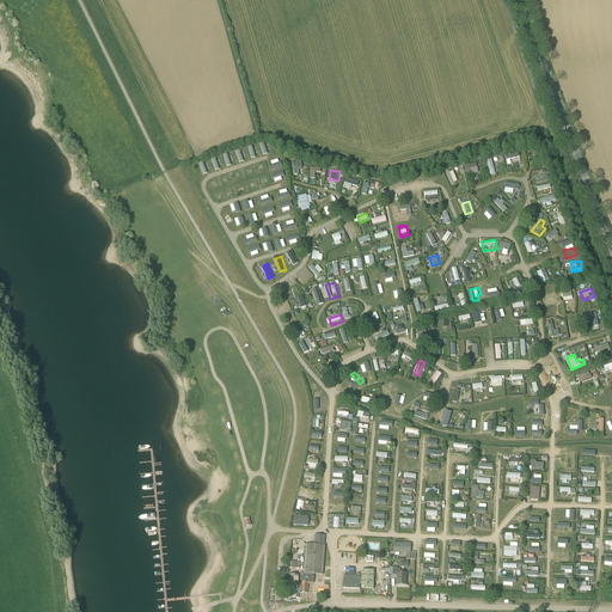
[(557,374),(564,389),(568,386),(561,372),(557,374)]
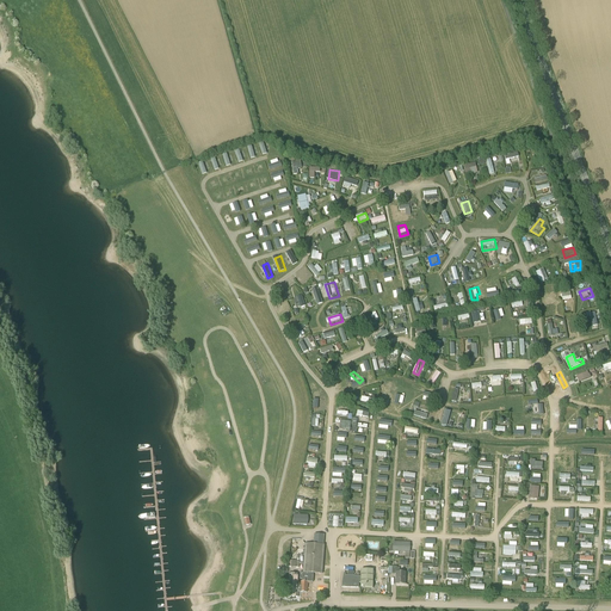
[(430,380),(433,383),(442,376),(438,372),(430,380)]
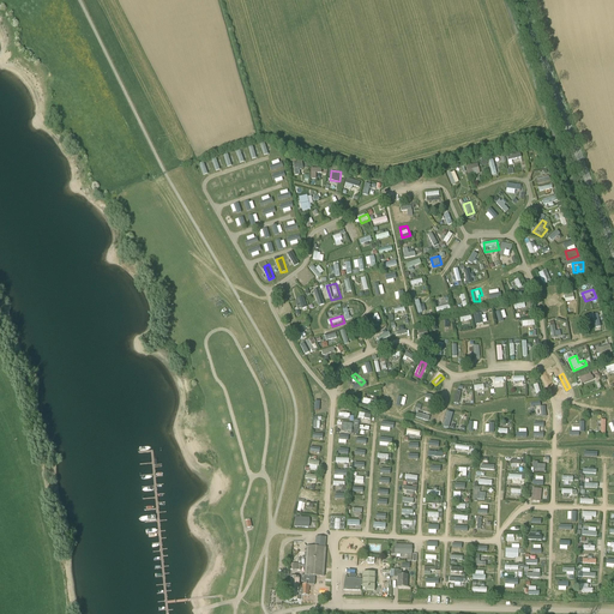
[(590,374),(579,378),(582,384),(594,380),(593,375),(591,377),(590,374)]
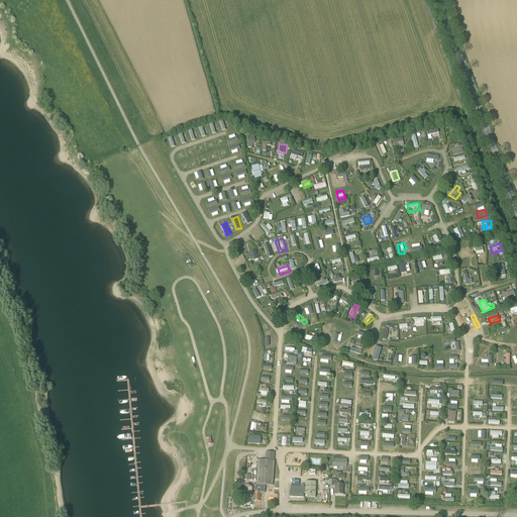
[(335,338),(333,345),(343,348),(345,341),(335,338)]
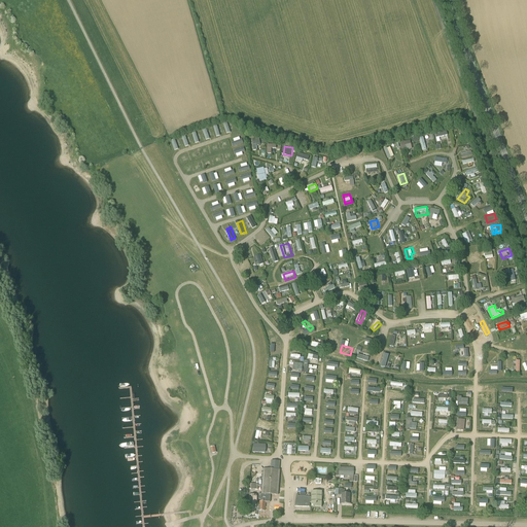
[(443,373),(451,373),(452,363),(446,363),(446,367),(443,367),(443,373)]
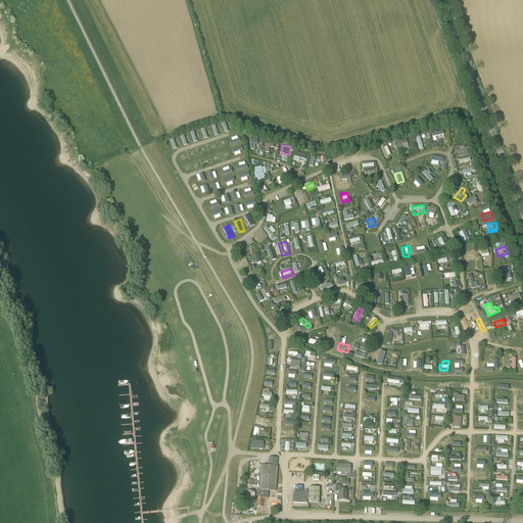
[(330,395),(330,392),(332,392),(332,387),(323,387),(323,391),(326,391),(326,395),(330,395)]
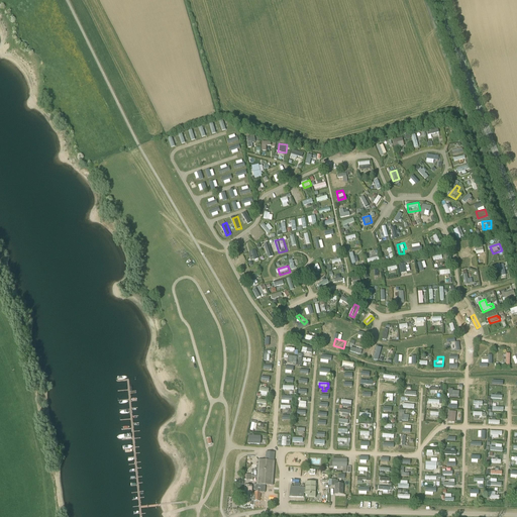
[(404,409),(416,408),(416,403),(409,404),(409,398),(407,399),(407,401),(404,401),(404,409)]
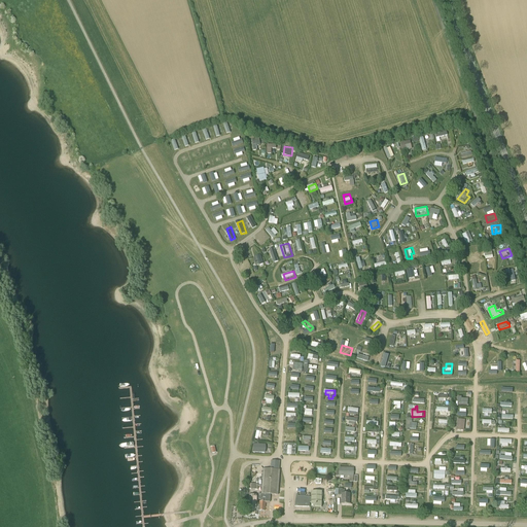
[(254,444),(254,452),(267,452),(267,444),(254,444)]
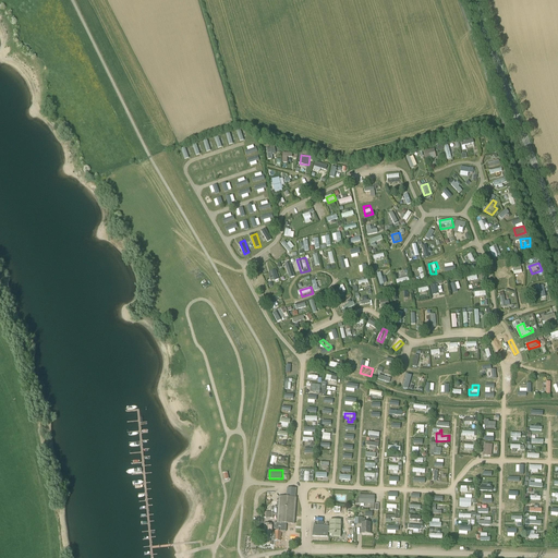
[(301,481),(313,482),(313,473),(301,472),(301,481)]
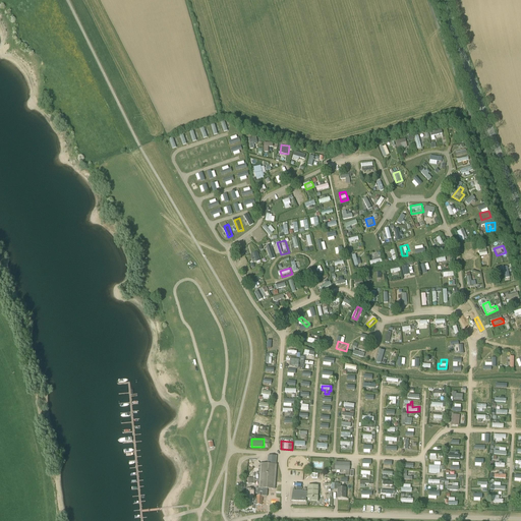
[(268,464),(261,464),(258,489),(255,488),(255,490),(244,490),(242,508),(254,509),(254,505),(262,506),(263,497),(267,497),(267,488),(275,489),(275,485),(274,484),(276,467),(277,467),(277,465),(276,465),(277,456),(268,456),(268,464)]
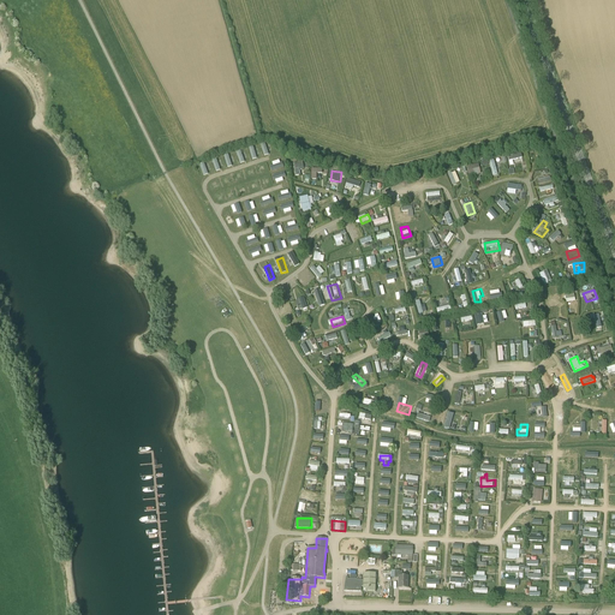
[(395,547),(395,556),(407,557),(407,562),(412,562),(413,548),(395,547)]
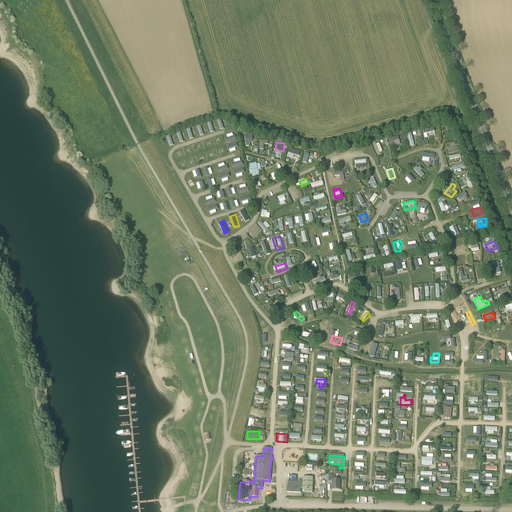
[(422,464),(433,465),(433,457),(422,456),(422,464)]
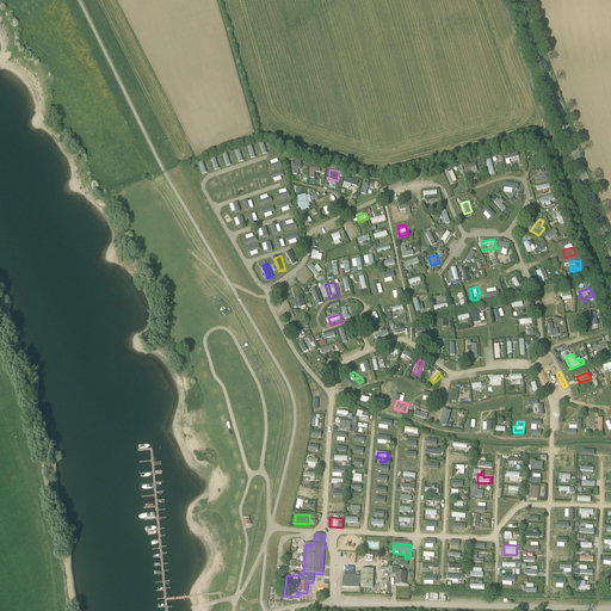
[(485,562),(485,559),(477,557),(477,551),(473,551),(473,562),(485,562)]
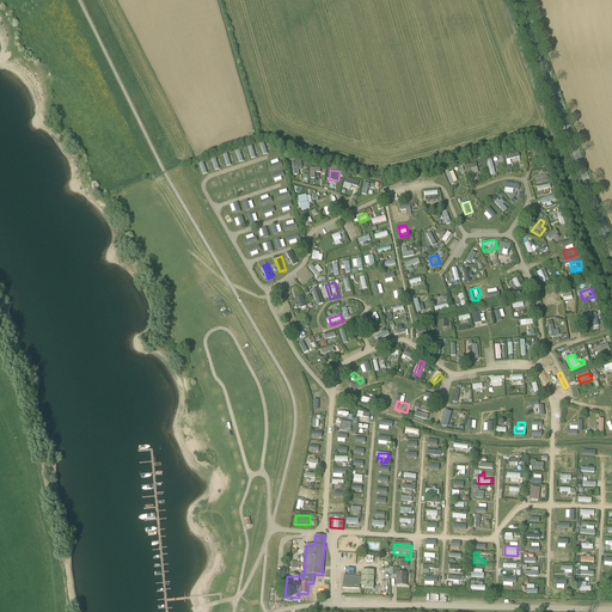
[(407,574),(401,573),(401,569),(397,569),(397,568),(392,568),(392,575),(397,575),(397,586),(405,586),(407,574)]
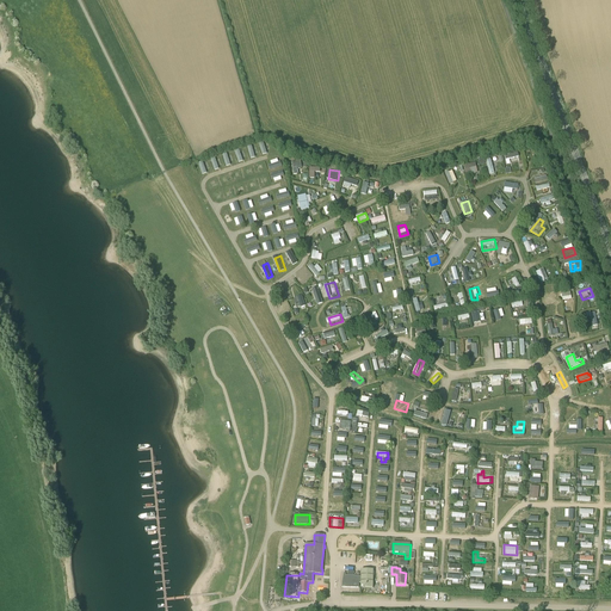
[(457,568),(457,574),(448,574),(449,580),(456,580),(456,584),(460,584),(460,580),(461,580),(461,568),(457,568)]
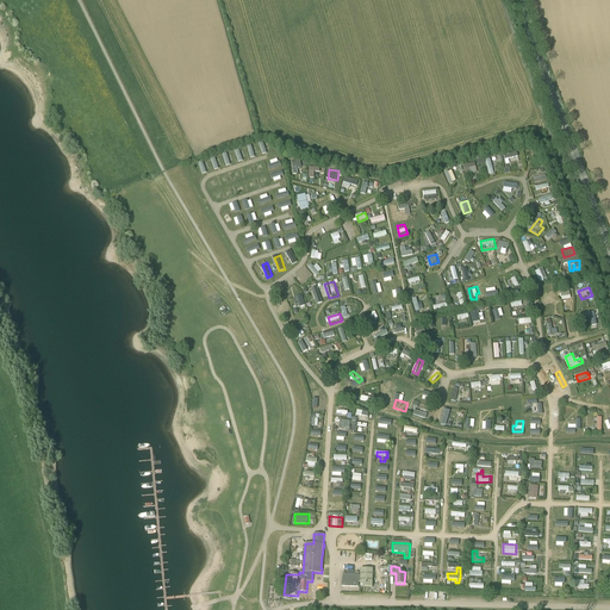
[(373,570),(361,568),(360,586),(372,587),(373,570)]
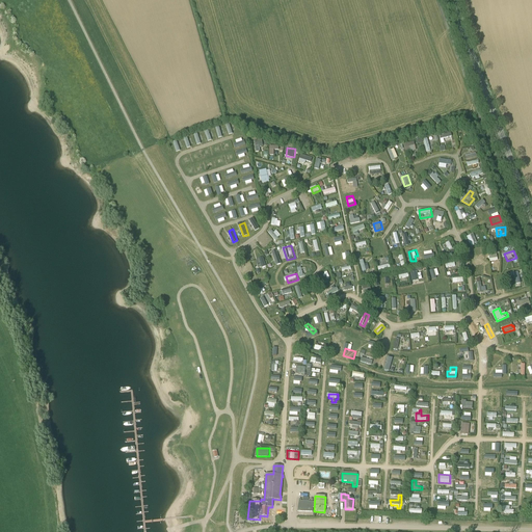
[(314,502),(300,501),(300,499),(299,499),(297,507),(297,511),(313,512),(313,508),(314,508),(314,502)]
